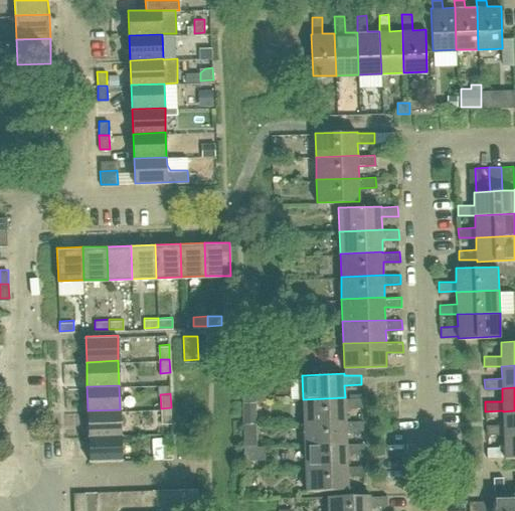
[(303,421),(345,419),(345,408),(362,407),(361,397),(345,397),(303,399),(303,421)]
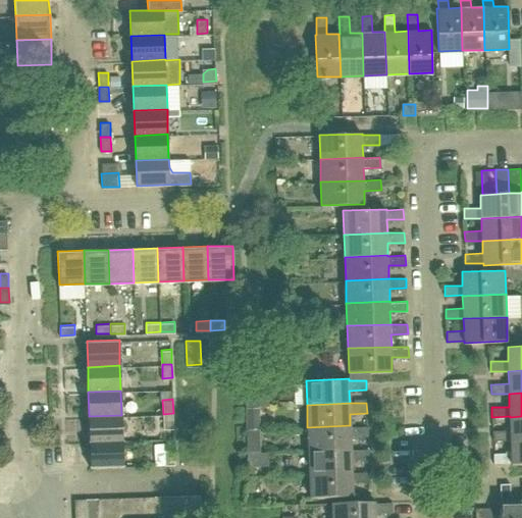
[(173,413),(163,414),(164,428),(173,427),(173,413)]
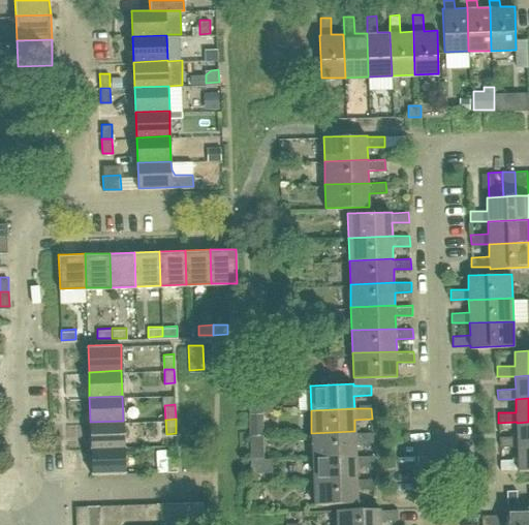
[(91,446),(124,445),(123,421),(90,422),(91,446)]
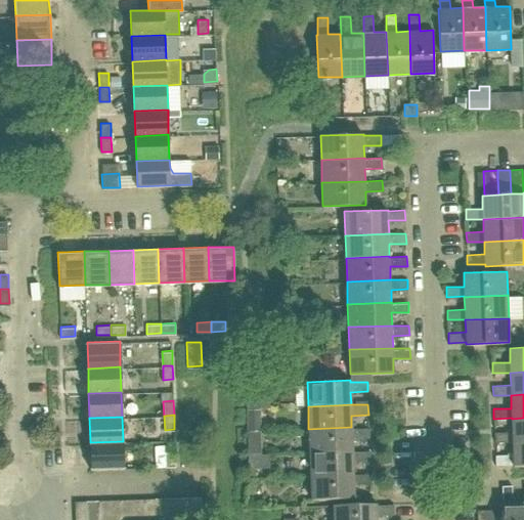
[(513,441),(523,440),(523,418),(512,419),(512,431),(494,432),(494,441),(513,440),(513,441)]
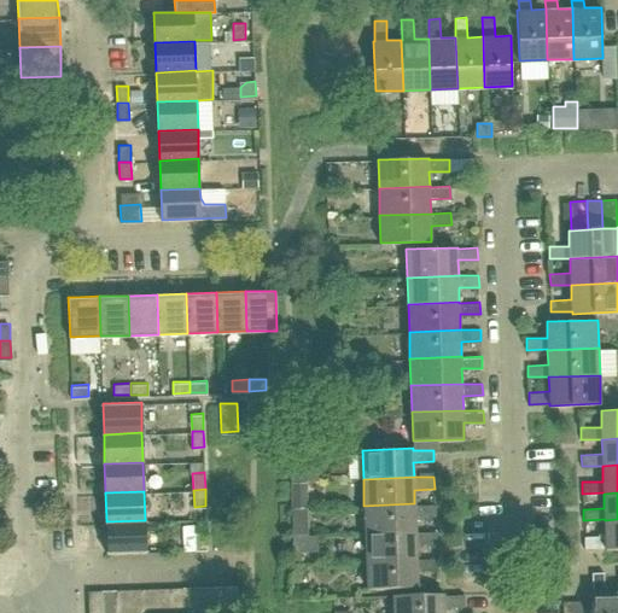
[(365,532),(415,531),(415,515),(436,515),(435,503),(414,505),(414,503),(363,506),(365,532)]
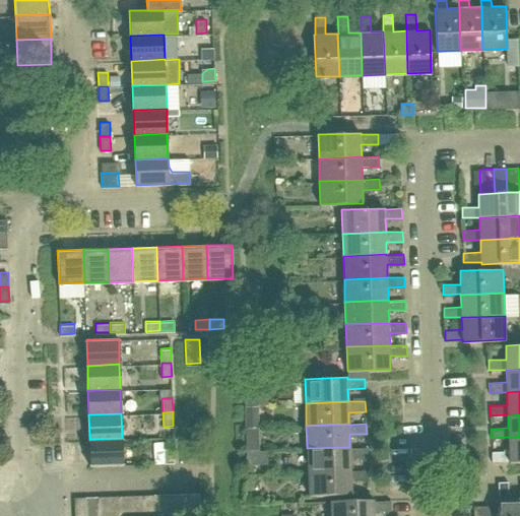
[(519,437),(509,438),(509,450),(492,451),(492,461),(509,460),(509,462),(519,461),(519,437)]
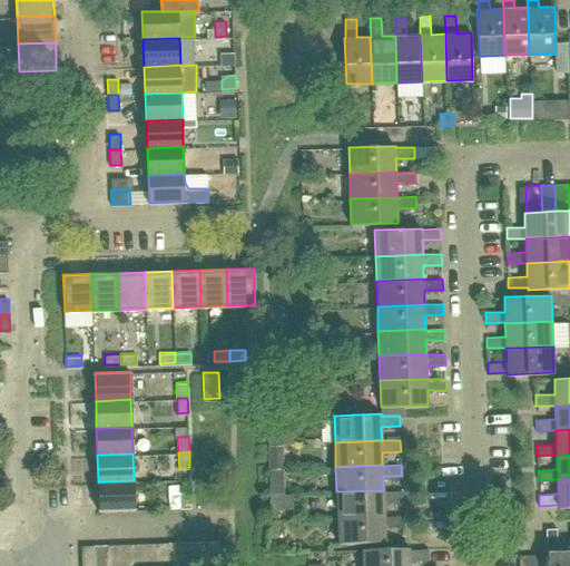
[(134,480),(98,481),(99,509),(135,508),(134,480)]
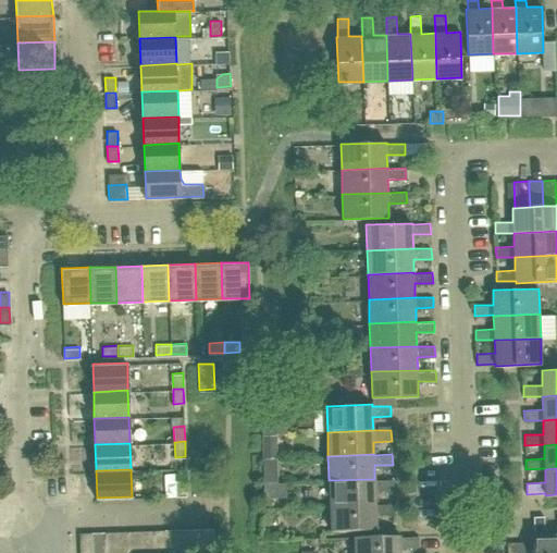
[(330,505),(375,504),(375,490),(394,489),(393,478),(374,479),(329,480),(330,505)]
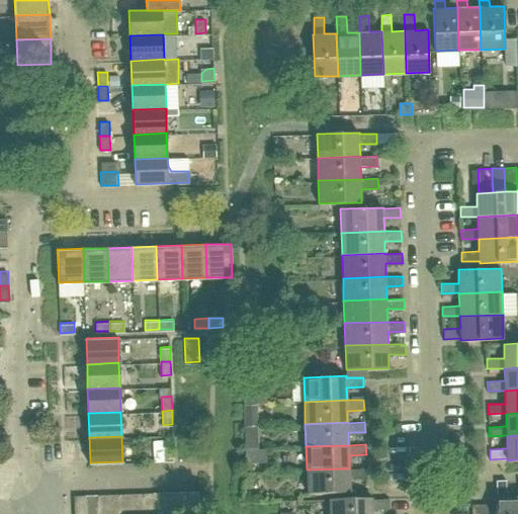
[(173,459),(173,446),(163,446),(163,460),(173,459)]
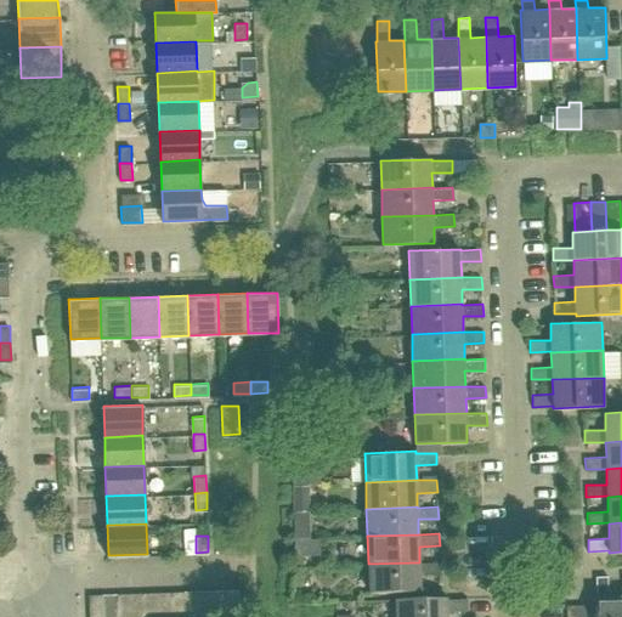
[(419,562),(368,564),(369,592),(420,589),(419,575),(440,573),(440,561),(419,562)]
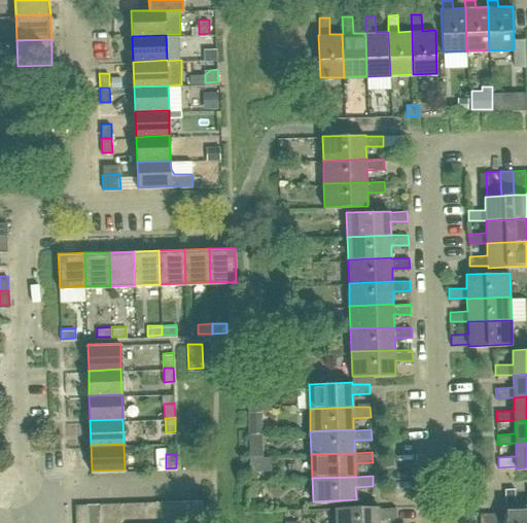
[(526,522),(526,504),(516,504),(515,487),(505,487),(505,506),(504,506),(504,512),(504,522),(526,522)]
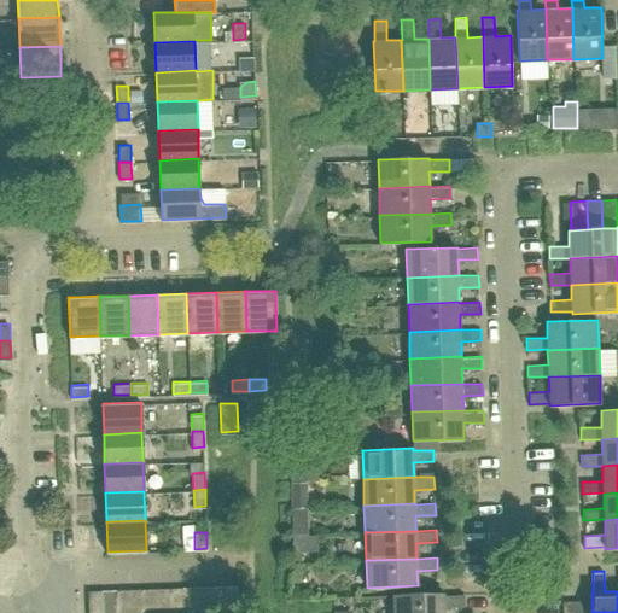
[(210,612),(225,612),(223,585),(210,587),(210,612)]
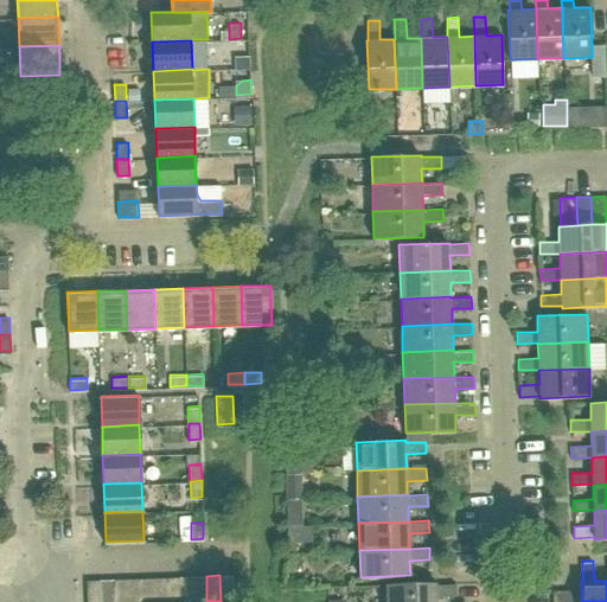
[(219,575),(221,601),(234,601),(234,575),(219,575)]
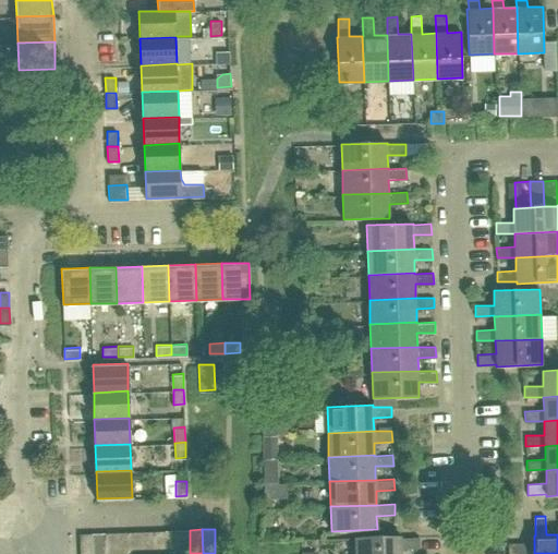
[(154,553),(166,553),(166,530),(154,531),(154,553)]
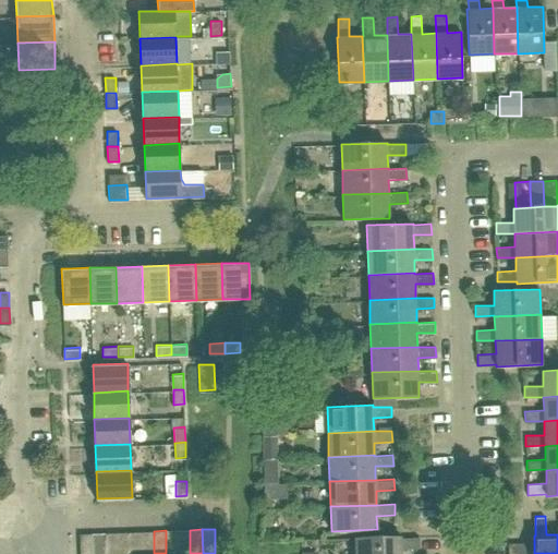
[(166,553),(178,553),(178,530),(166,530),(166,553)]
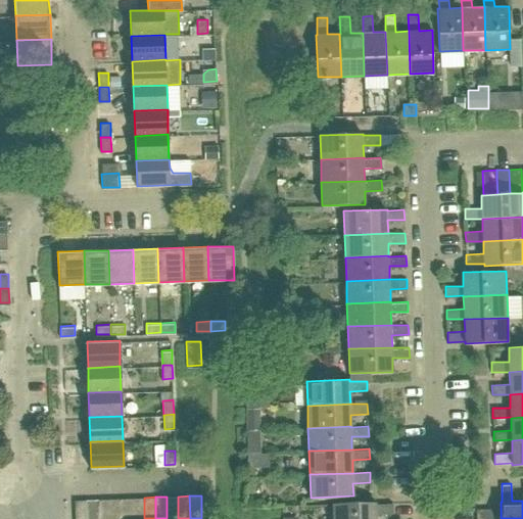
[(167,518),(178,518),(178,497),(167,497),(167,518)]
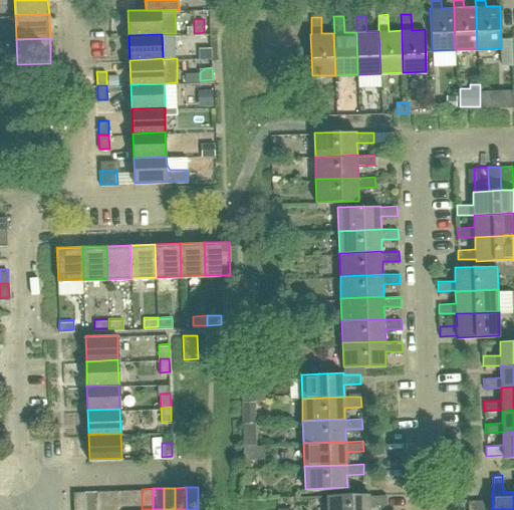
[(118,509),(131,509),(130,489),(118,490),(118,509)]
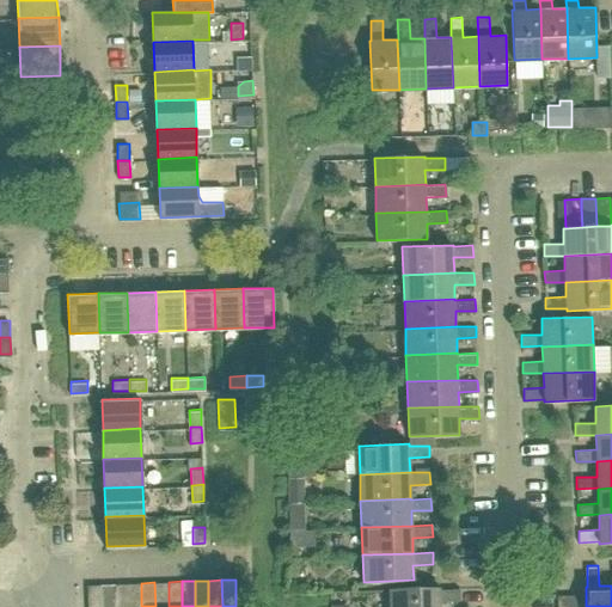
[(155,606),(169,606),(169,582),(154,582),(155,606)]
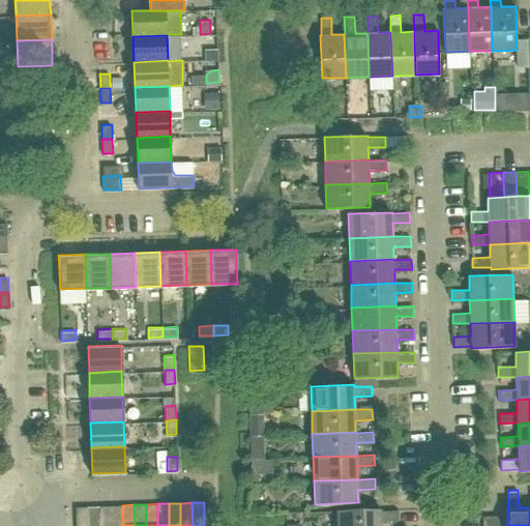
[(88,525),(99,525),(99,505),(88,506),(88,525)]
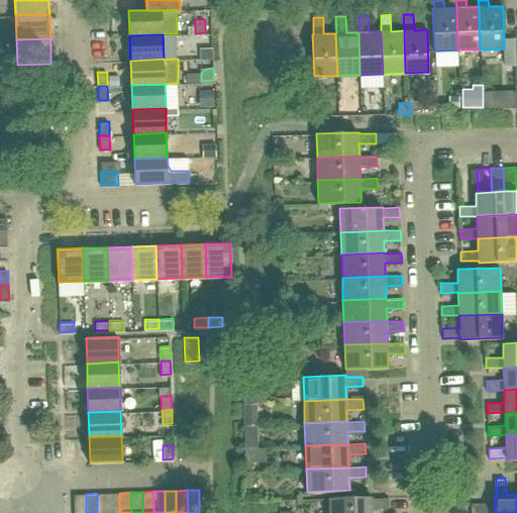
[(97,512),(108,512),(108,493),(97,493),(97,512)]
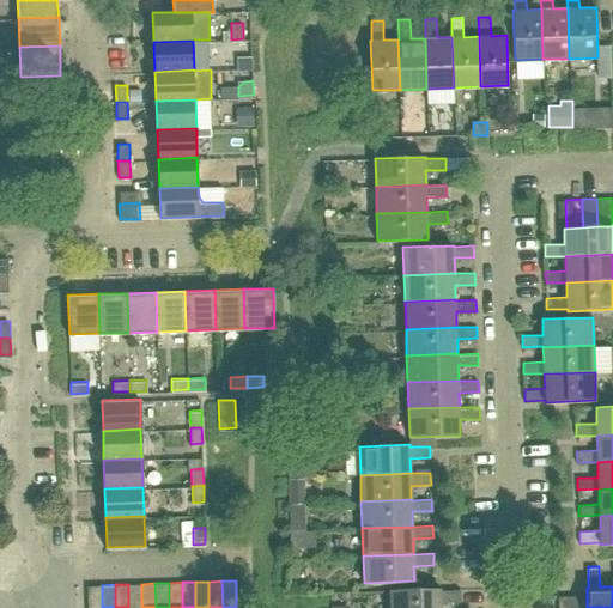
[(128,607),(141,607),(141,584),(128,584),(128,607)]
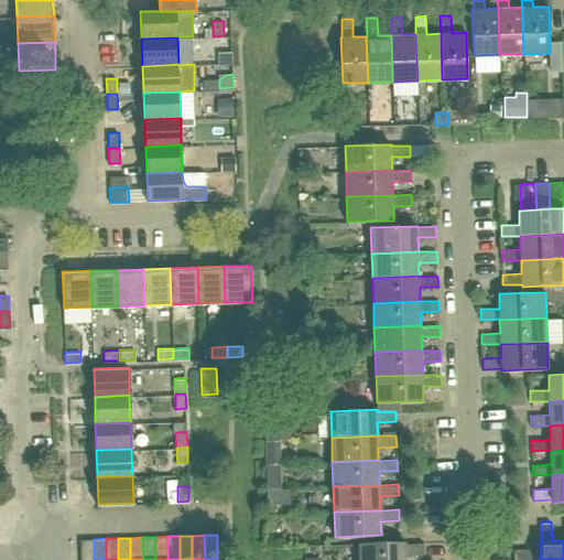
[(80,559),(94,559),(94,539),(80,539),(80,559)]
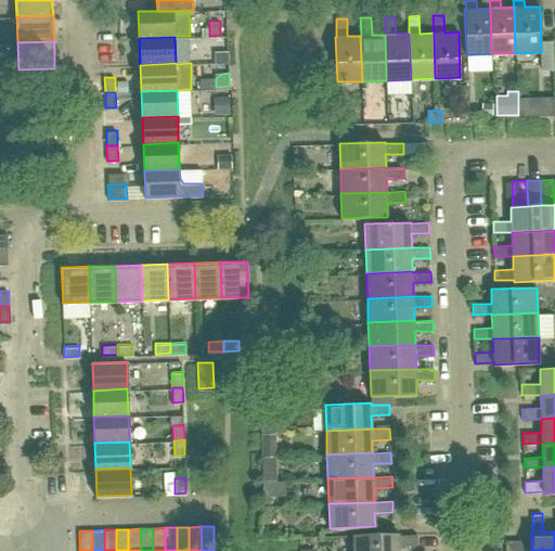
[(353,550),(399,550),(399,545),(417,543),(417,534),(399,534),(399,533),(352,534),(353,550)]
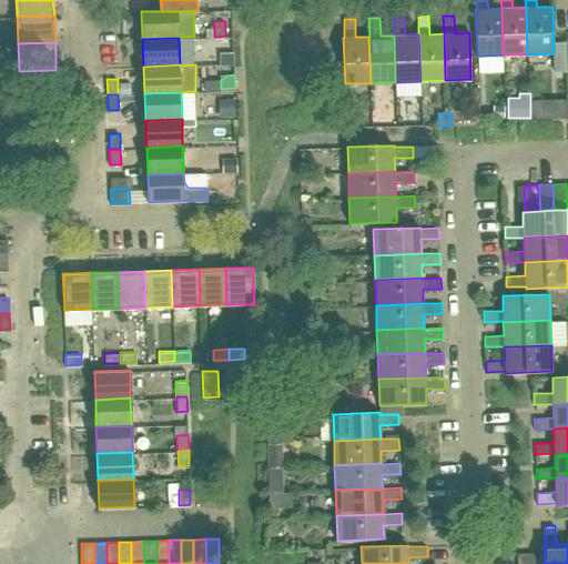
[(517,563),(544,563),(544,552),(517,553),(517,563)]
